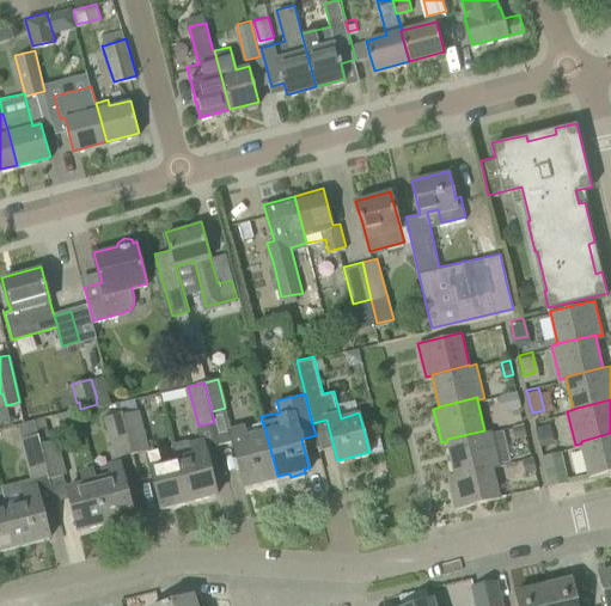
[(75,409),(57,414),(61,428),(79,424),(75,409)]
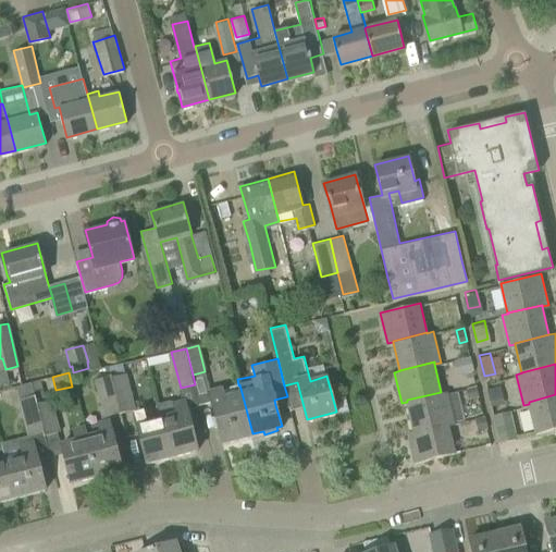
[(127,372),(111,376),(121,411),(121,413),(136,408),(127,372)]
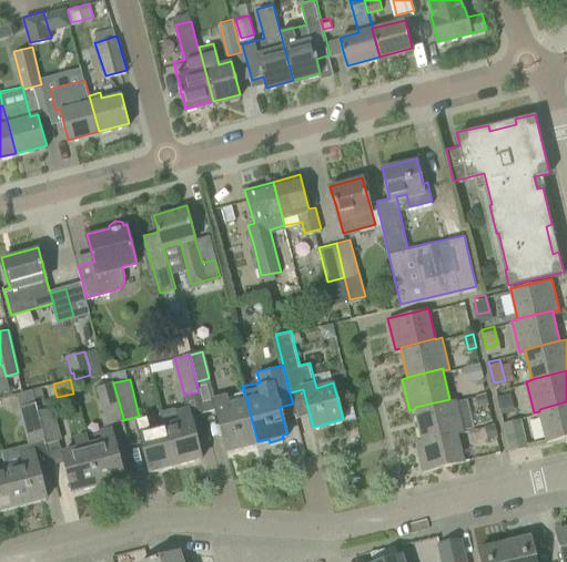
[(123,418),(113,382),(113,381),(99,386),(108,421),(123,418)]
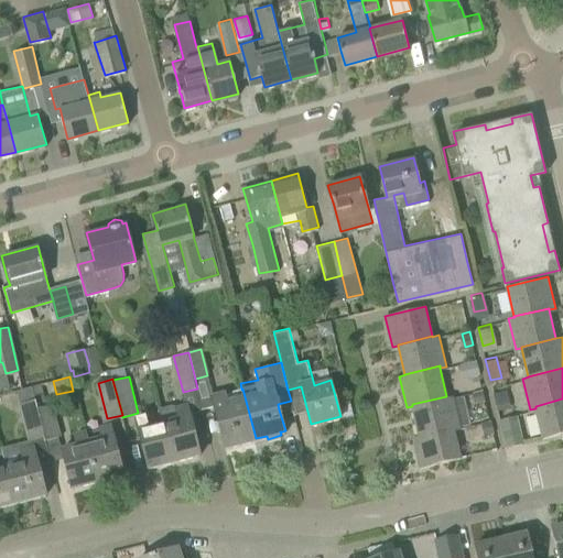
[(32,385),(18,390),(21,403),(30,438),(45,435),(38,407),(32,385)]
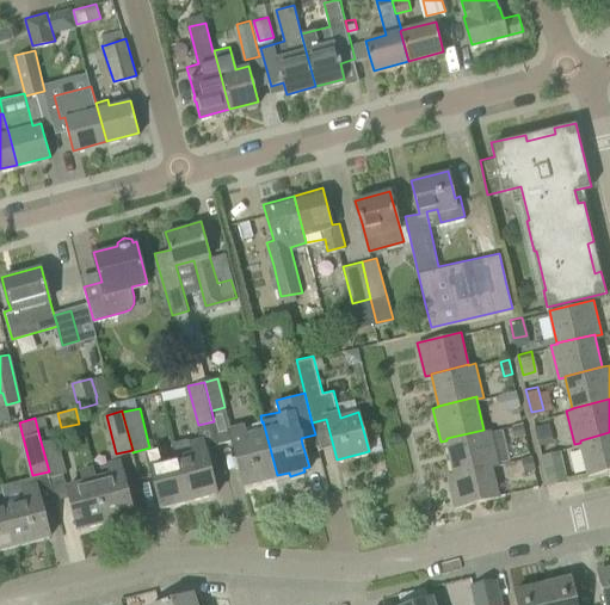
[(524,420),(511,423),(515,433),(527,431),(524,420)]
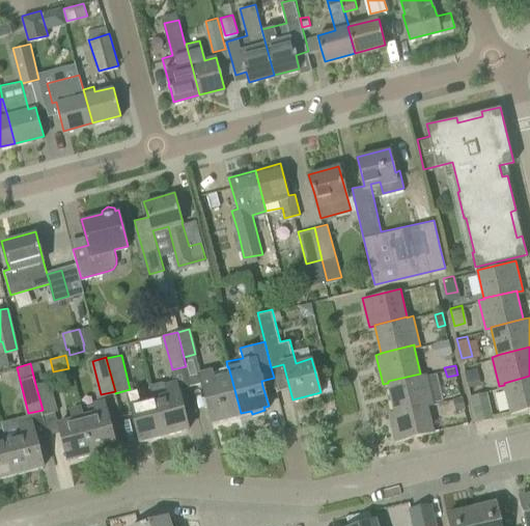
[(228,366),(227,367),(200,374),(206,400),(212,420),(241,413),(228,366)]
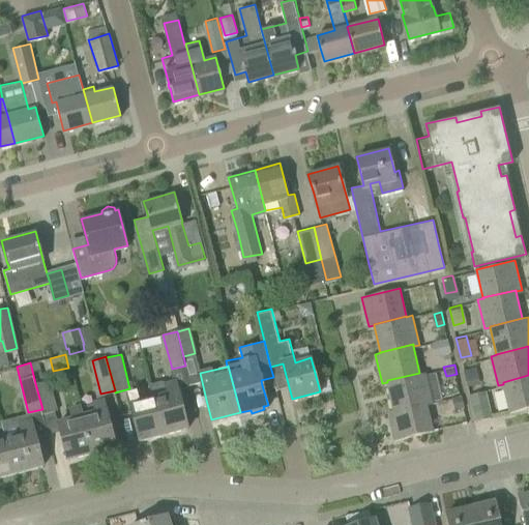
[(472,366),(463,368),(467,381),(475,379),(472,366)]
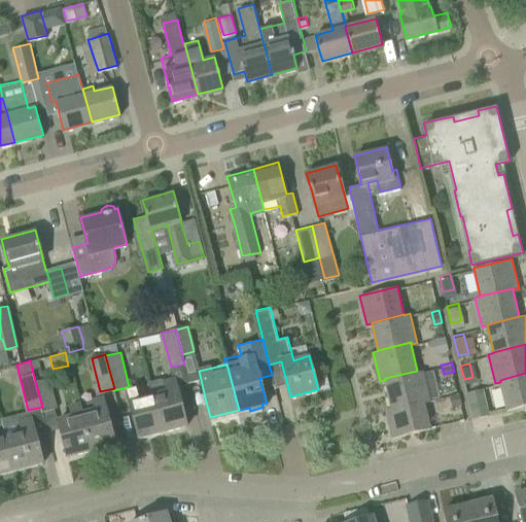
[(385,380),(391,406),(424,398),(424,401),(430,398),(423,370),(417,371),(385,378),(385,380)]
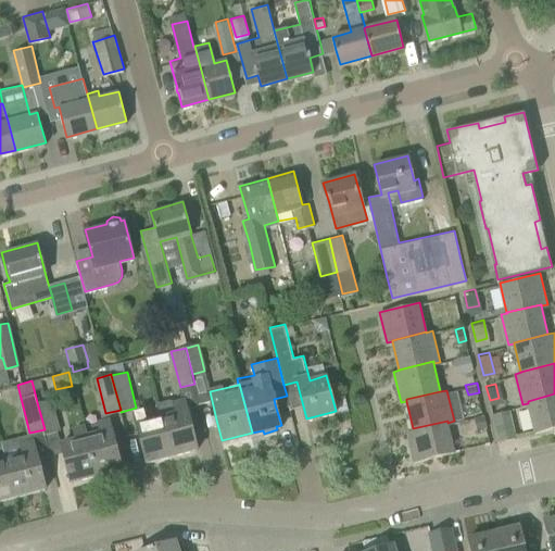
[(554,393),(528,401),(528,403),(534,430),(554,425),(554,393)]
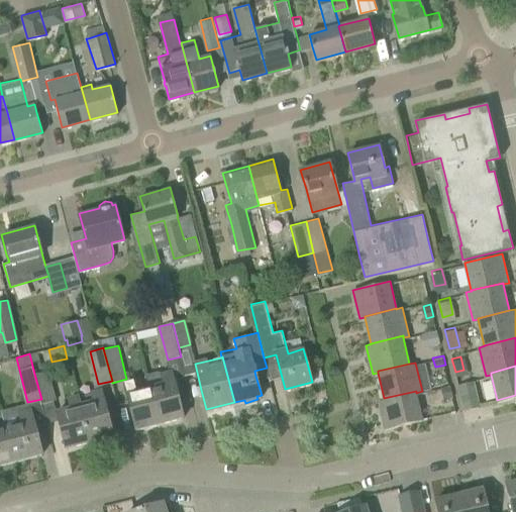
[(49,370),(34,374),(41,399),(42,403),(57,399),(49,370)]
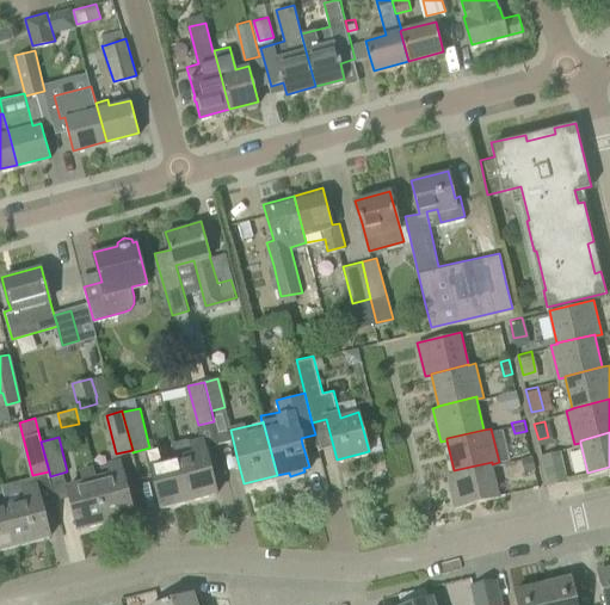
[(173,439),(179,458),(190,498),(216,491),(210,468),(204,440),(193,444),(186,437),(173,439)]
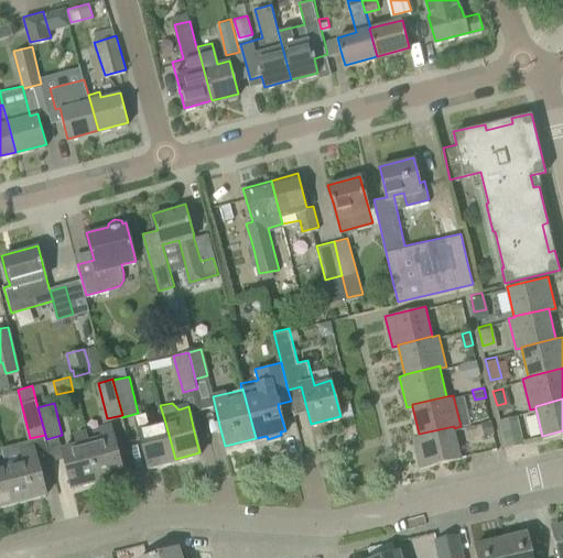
[(499,418),(502,429),(519,425),(517,414),(499,418)]
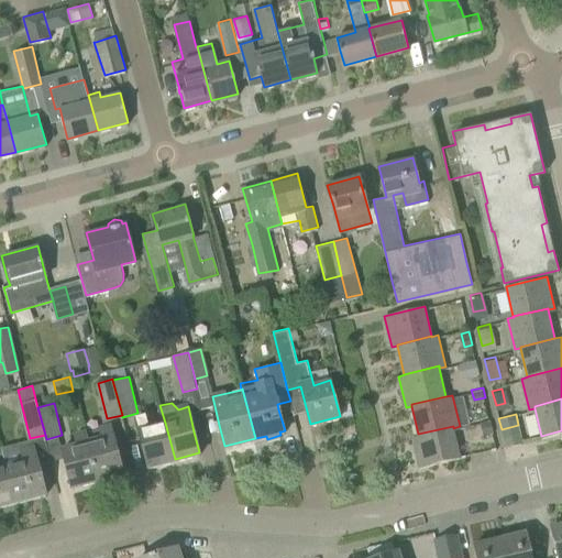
[(175,459),(165,423),(150,426),(147,417),(136,419),(143,445),(149,467),(175,459)]
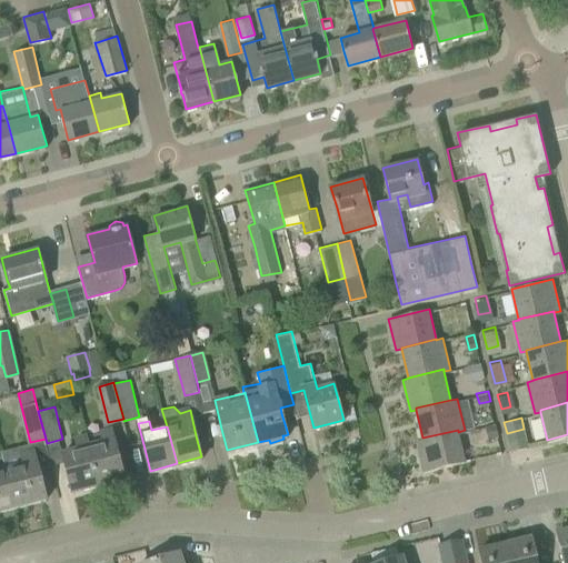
[(495,423),(486,424),(489,436),(498,434),(495,423)]
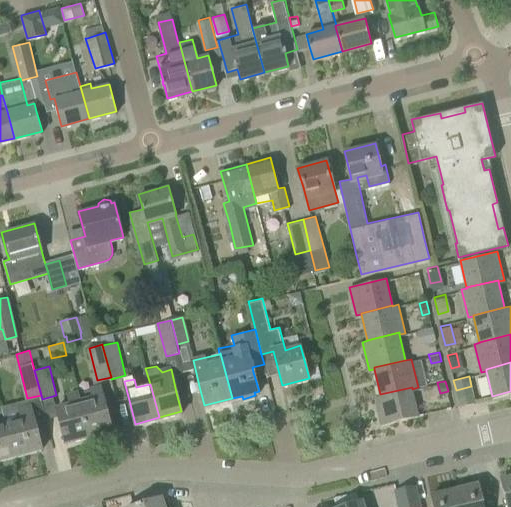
[(94,398),(80,401),(89,436),(112,430),(107,410),(101,387),(92,389),(94,398)]
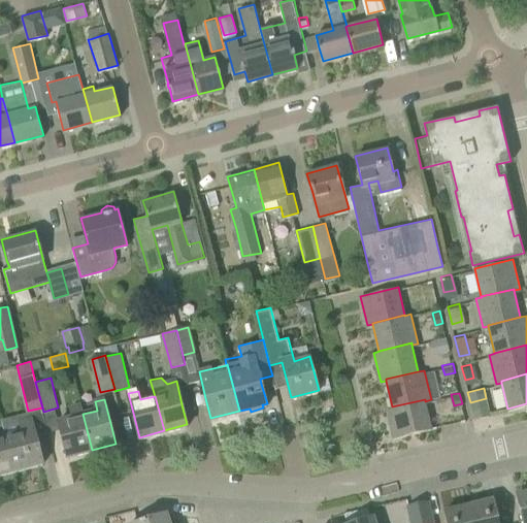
[(425,399),(392,406),(393,407),(387,409),(393,436),(431,427),(425,401),(425,399)]
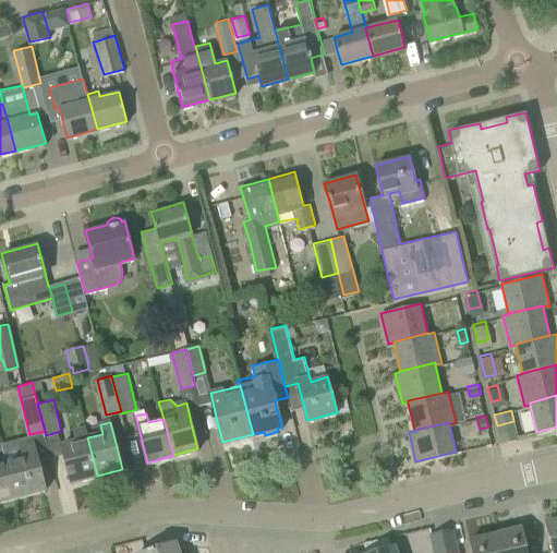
[(97,476),(87,437),(85,429),(75,431),(77,441),(62,445),(65,460),(71,482),(97,476)]
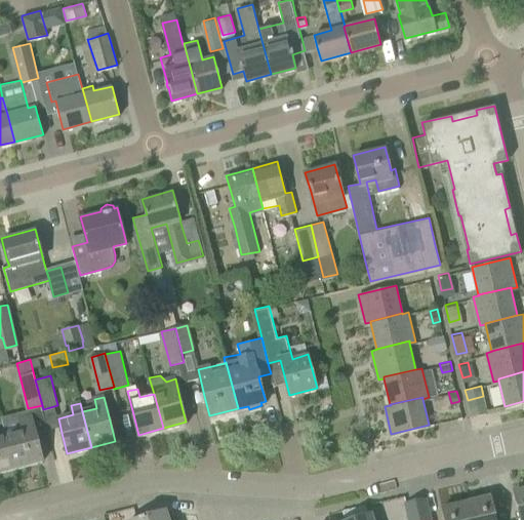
[(24,430),(6,434),(15,467),(43,460),(38,440),(32,414),(21,417),(24,430)]
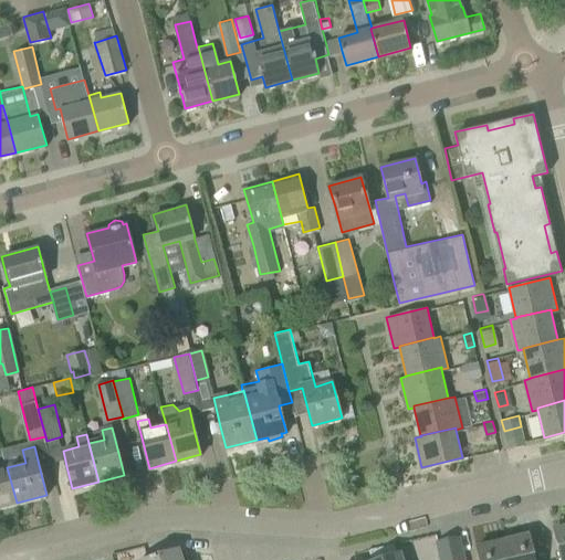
[(0,506),(17,503),(7,467),(0,468),(0,506)]
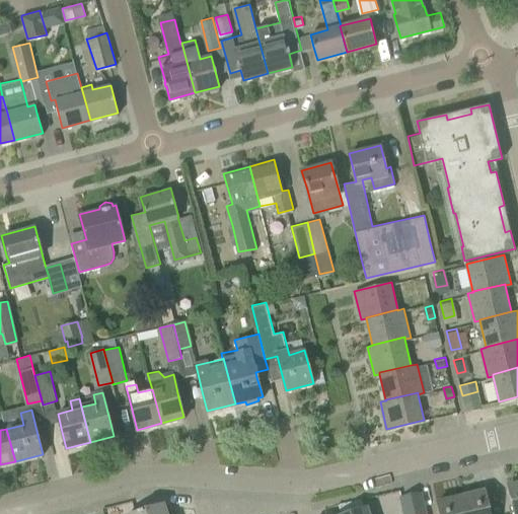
[(515,513),(517,513),(517,481),(508,484),(515,513)]
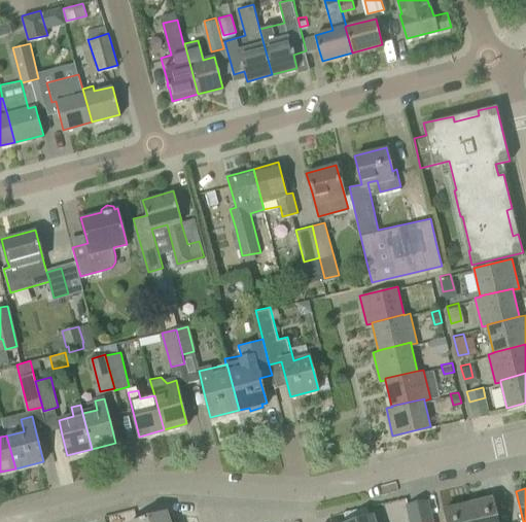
[(497,521),(492,497),(467,502),(471,521),(497,521)]
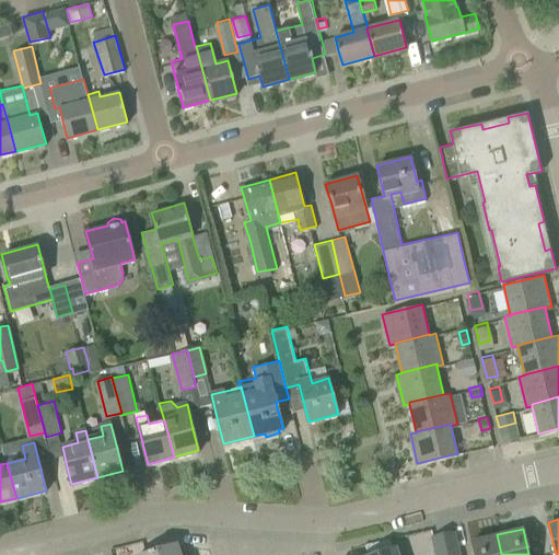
[(432,535),(437,554),(462,554),(459,543),(457,544),(454,531),(432,535)]
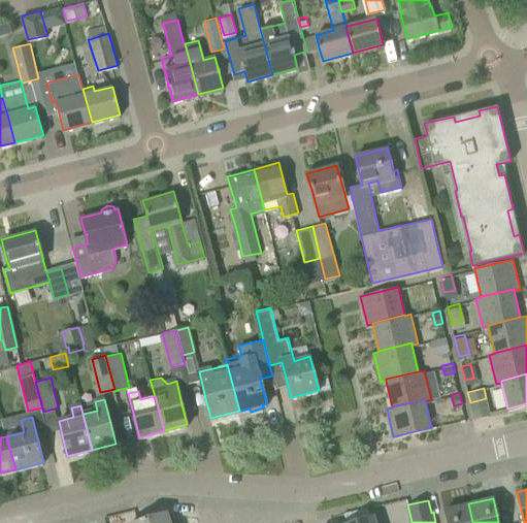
[(472,522),(468,503),(445,509),(448,522),(472,522)]
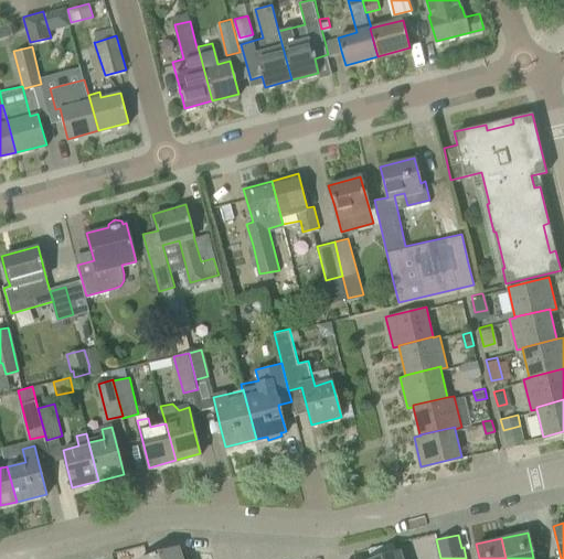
[(140,558),(181,558),(179,549),(179,547),(140,558)]
